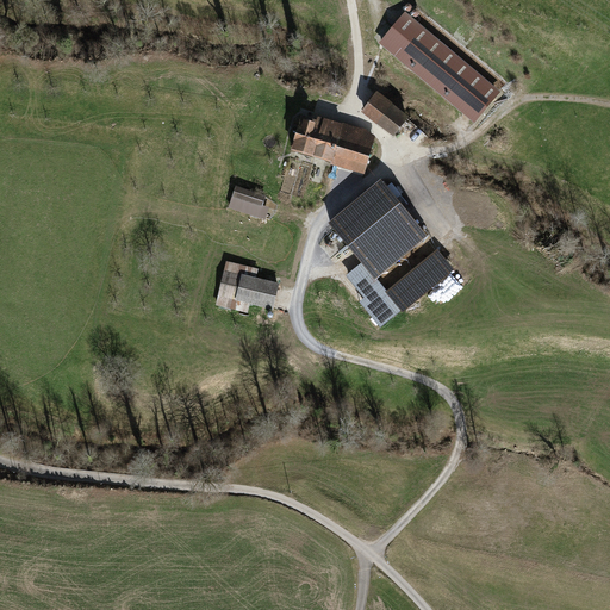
[(408,16),(384,43),(474,120),(498,93),(408,16)]
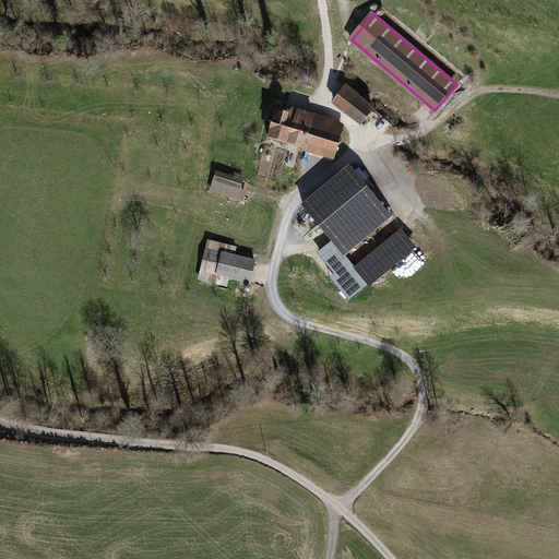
[(373,106),(345,86),(333,103),(360,123),(373,106)]
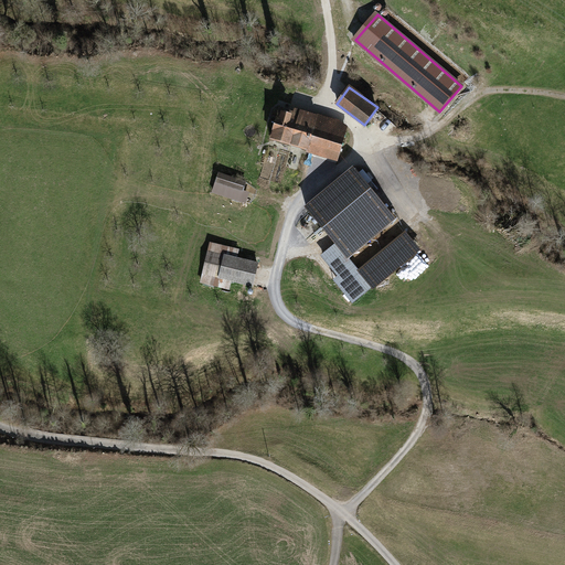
[(294,117),(281,113),(274,138),(337,158),(347,127),(296,110),(294,117)]
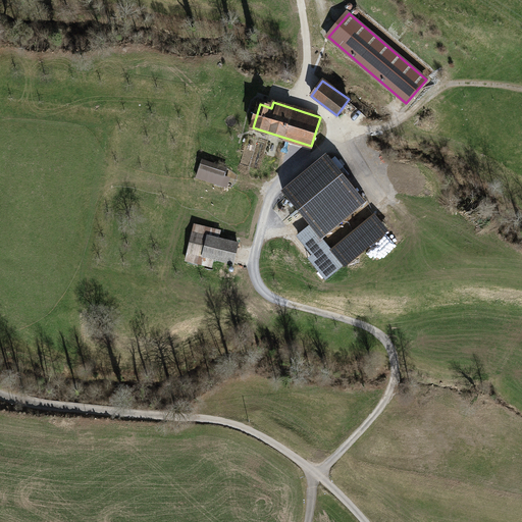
[(311,225),(321,238),(363,204),(326,158),(284,192),(311,225)]
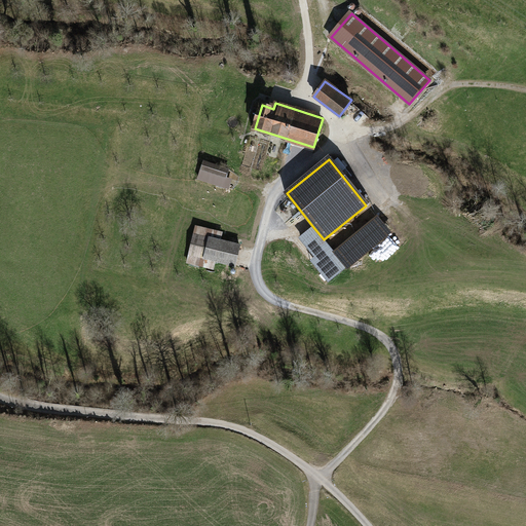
[(228,170),(204,162),(199,179),(229,188),(232,178),(226,177),(228,170)]
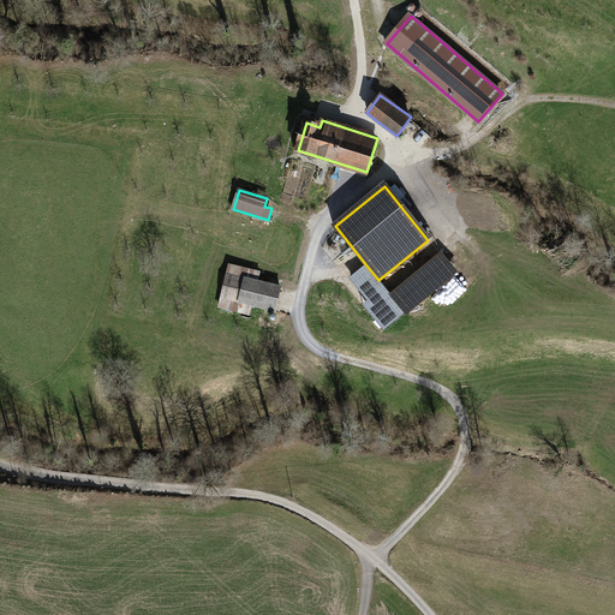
[(441,255),(390,296),(405,312),(455,272),(441,255)]
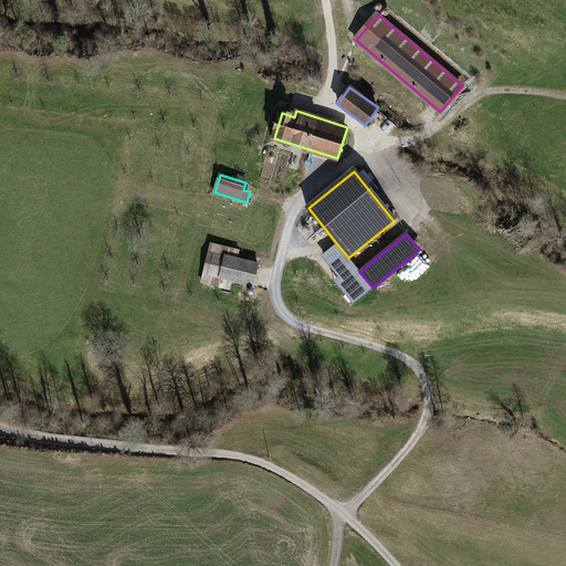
[(239,251),(211,243),(201,283),(229,290),(230,282),(251,287),(258,263),(237,258),(239,251)]
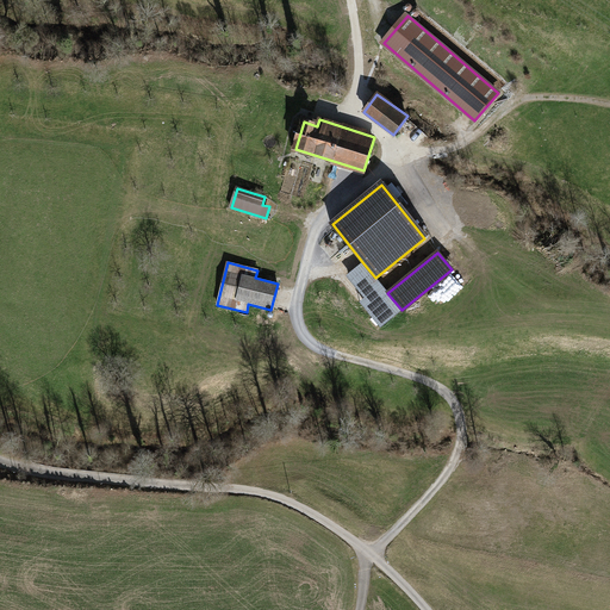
[(363,304),(381,327),(402,310),(387,293),(375,278),(363,263),(347,277),(367,300),(363,304)]
